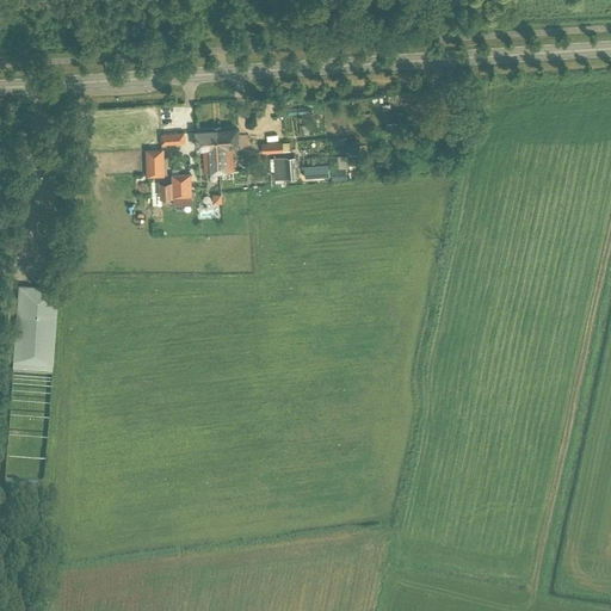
[(168,117),(170,131),(196,130),(196,111),(183,112),(183,116),(168,117)]
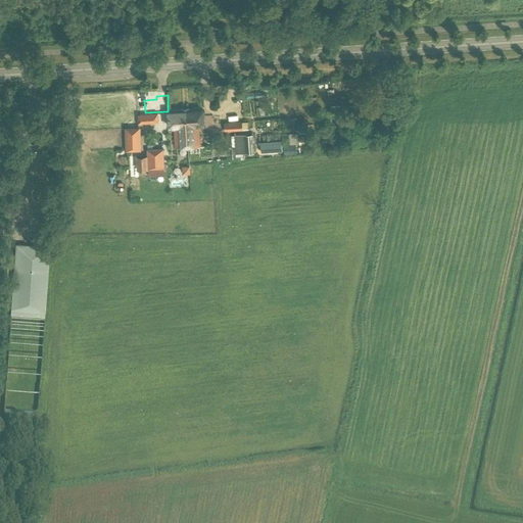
[(188,146),(186,108),(182,109),(182,112),(168,112),(169,127),(174,127),(176,147),(188,146)]
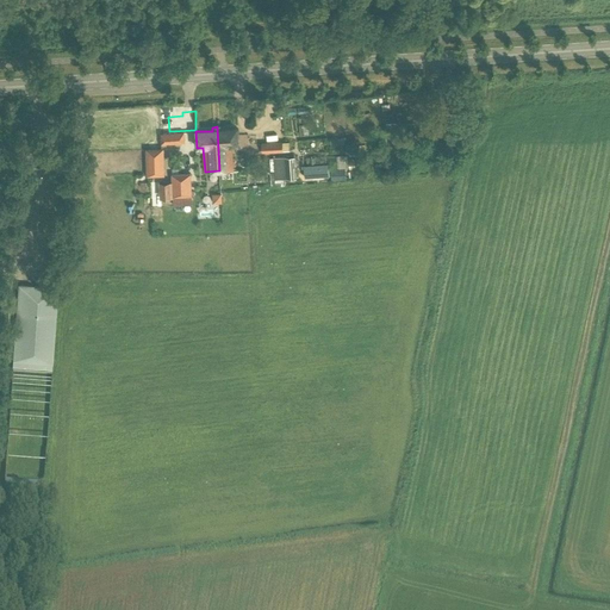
[(217,126),(219,170),(234,170),(232,145),(237,145),(237,129),(221,130),(219,126),(217,126)]
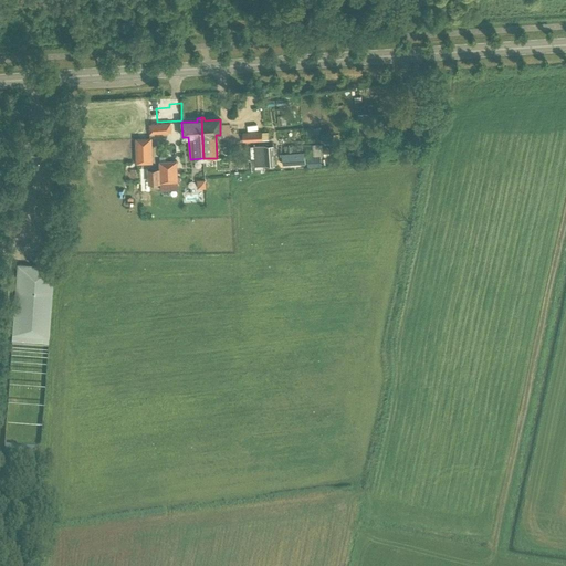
[(148,123),(149,134),(171,133),(170,122),(148,123)]
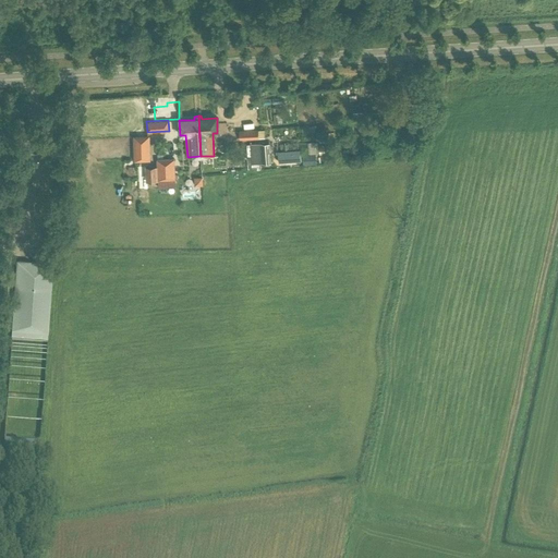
[(239,131),(240,141),(259,138),(258,130),(239,131)]
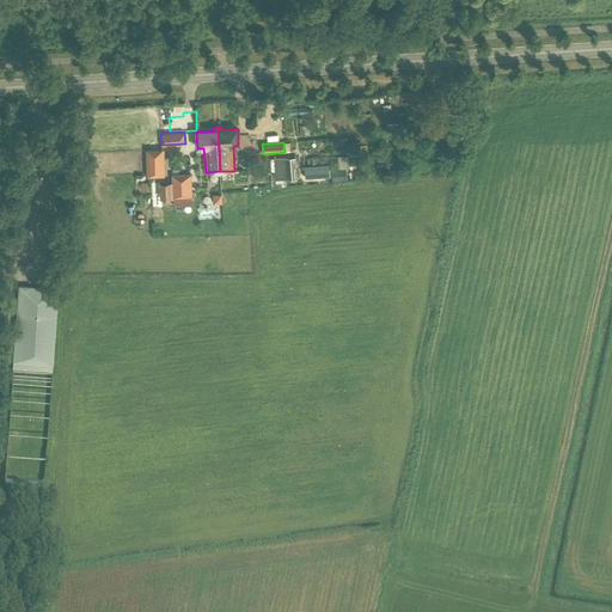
[(193,165),(191,148),(169,150),(170,166),(193,165)]
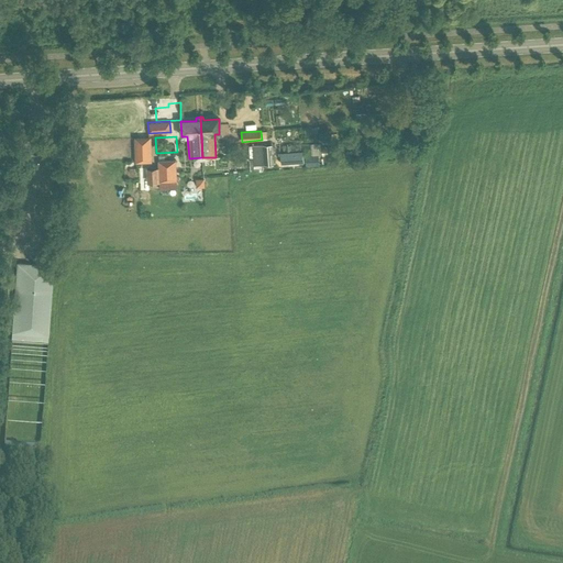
[(138,140),(138,163),(151,162),(151,140),(138,140)]
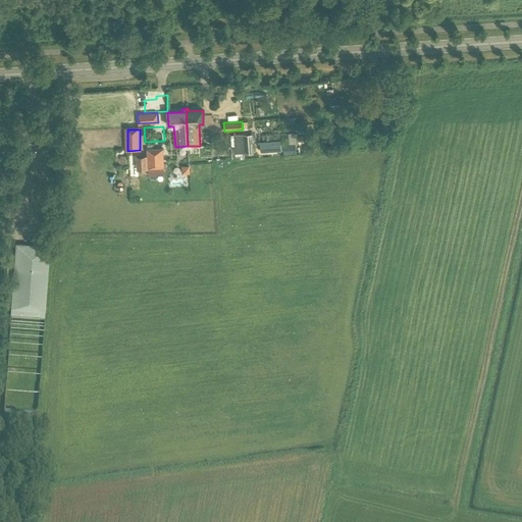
[(243,135),(244,153),(254,152),(252,134),(243,135)]
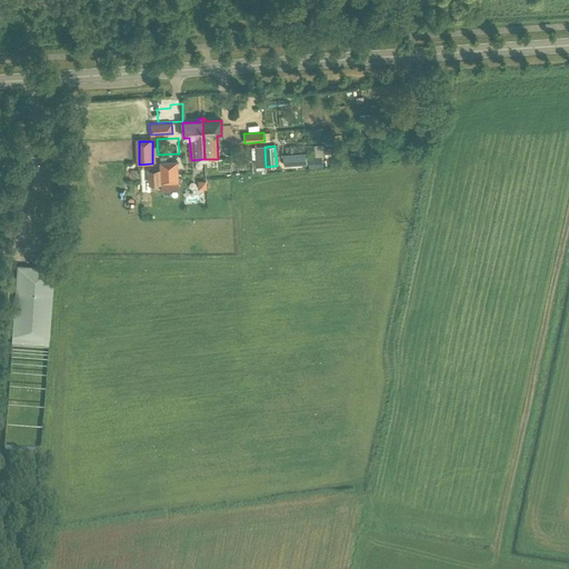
[(266,167),(265,147),(255,148),(257,168),(266,167)]
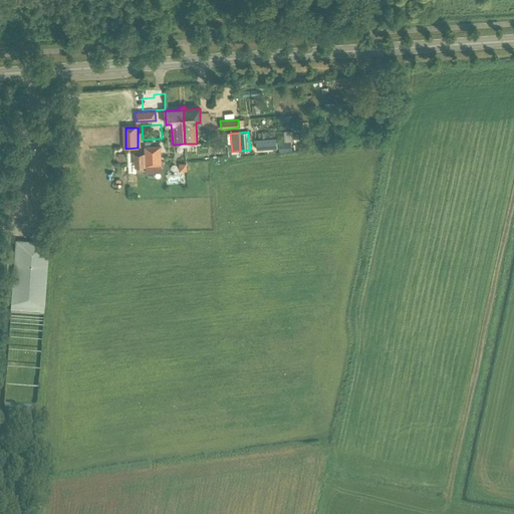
[(277,133),(277,143),(290,143),(290,133),(277,133)]
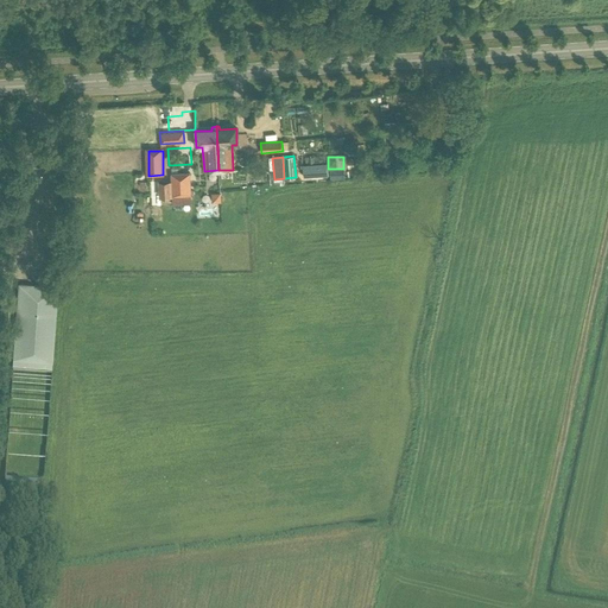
[(303,165),(303,177),(327,176),(325,164),(303,165)]
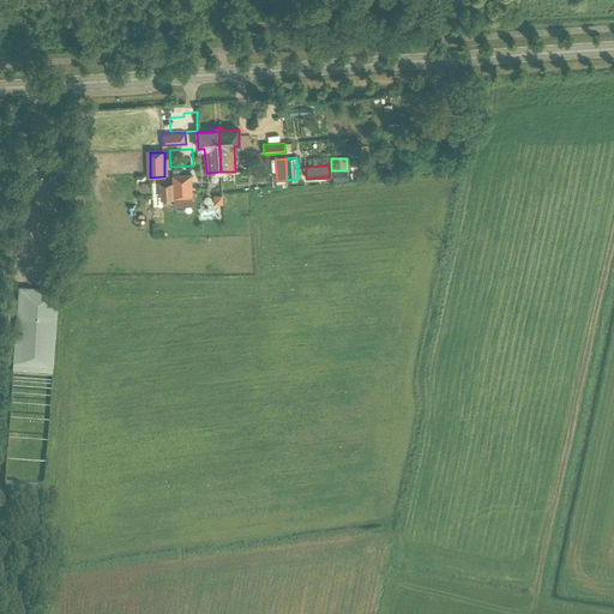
[(335,172),(335,181),(348,181),(347,172),(335,172)]
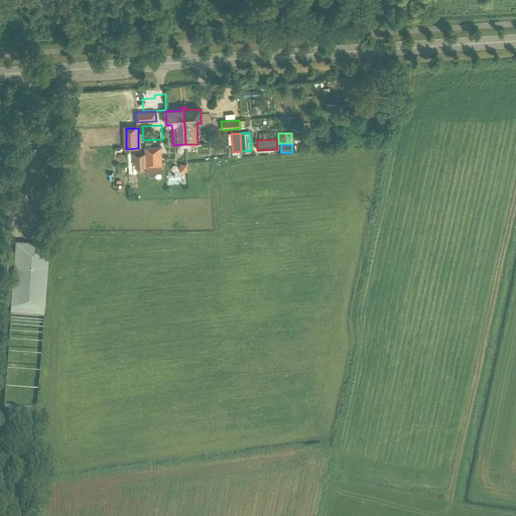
[(149,147),(149,165),(161,164),(161,147),(149,147)]
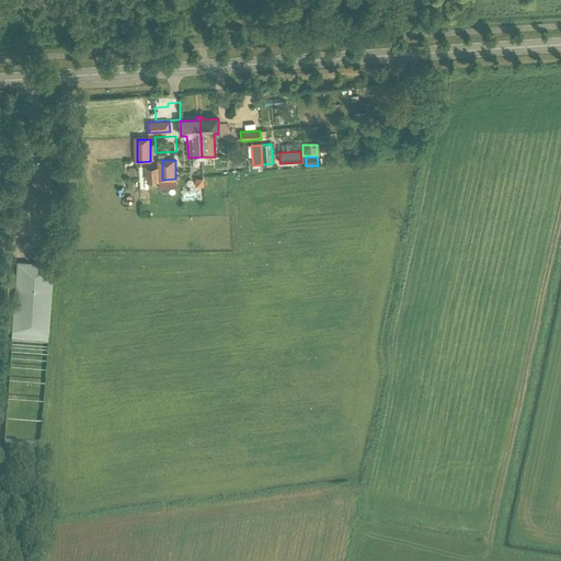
[(11,339),(47,341),(53,265),(16,262),(11,339)]
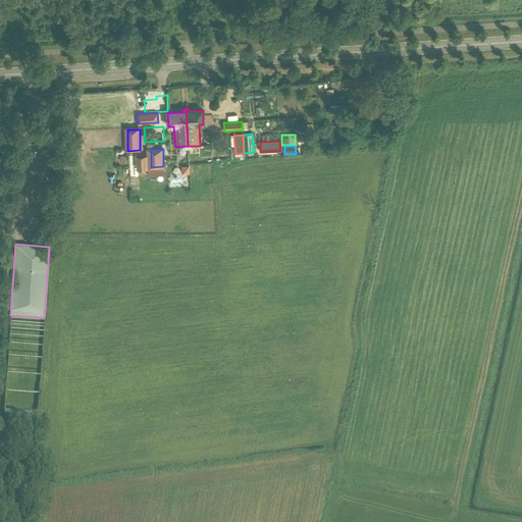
[(22,457),(34,458),(35,442),(23,441),(22,457)]
